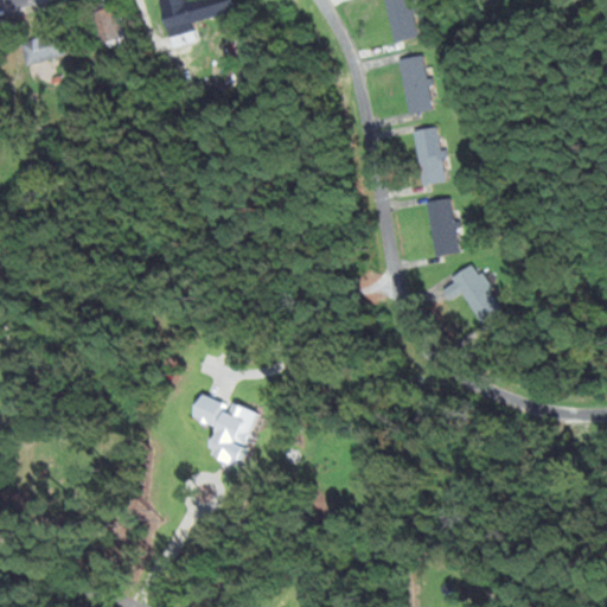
[(234,11),(230,0),(159,0),(172,48),(197,40),(192,21),(234,11)]
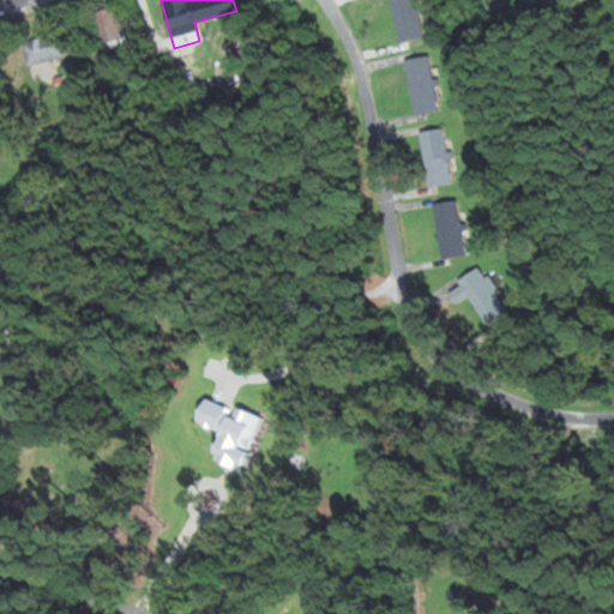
[(392,0),(399,41),(423,37),(417,0),(392,0)]
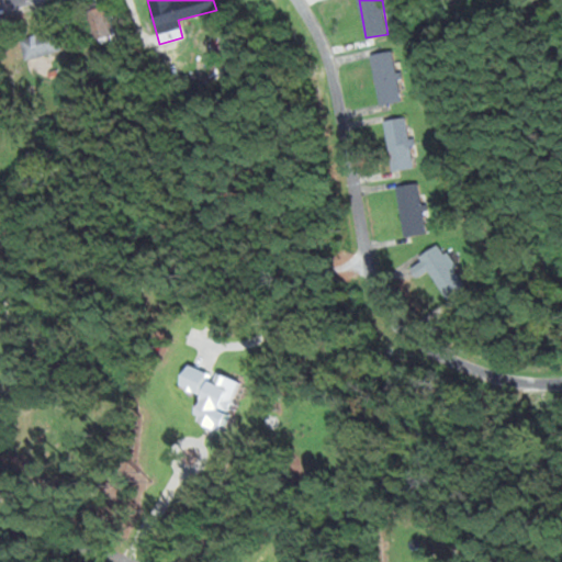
[(86,7),(93,40),(114,34),(105,1),(86,7)]
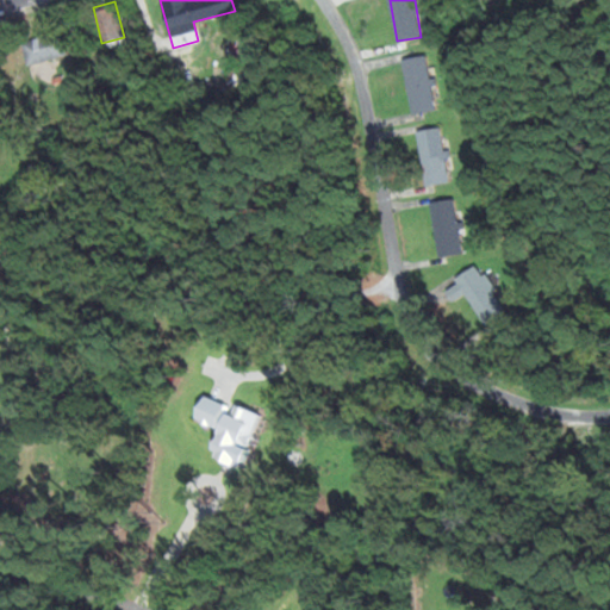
[(22,43),(27,66),(68,54),(61,31),(22,43)]
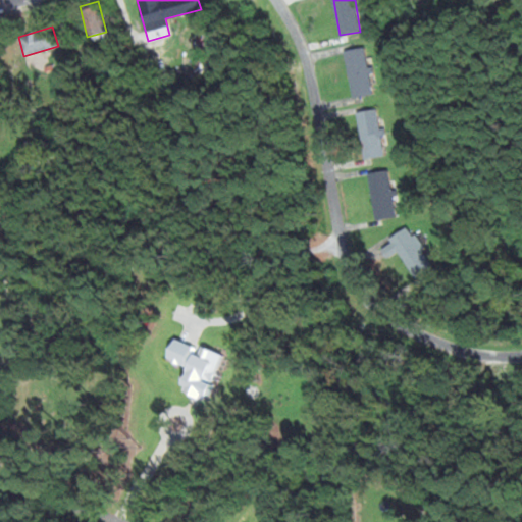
[(344,50),(352,98),(374,94),(366,47),(344,50)]
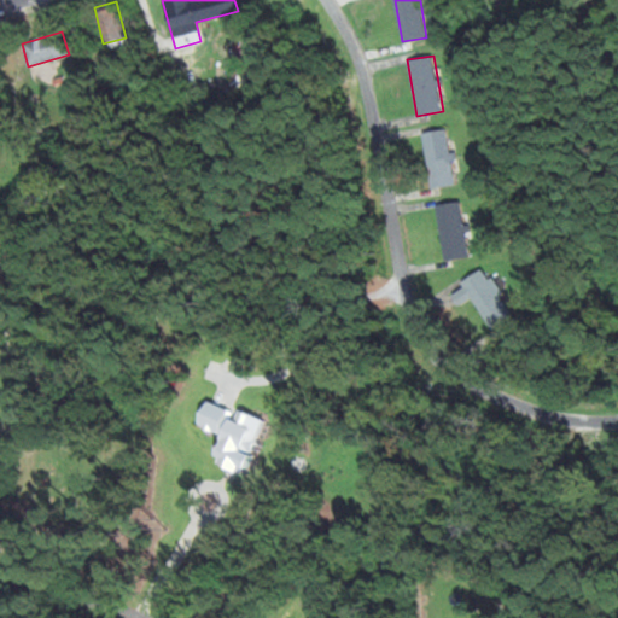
[(453,185),(449,129),(423,130),(426,187),(453,185)]
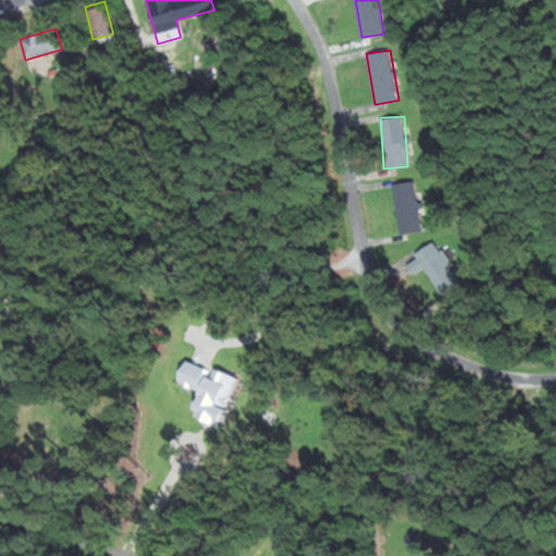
[(391,184),(399,234),(421,230),(413,180),(391,184)]
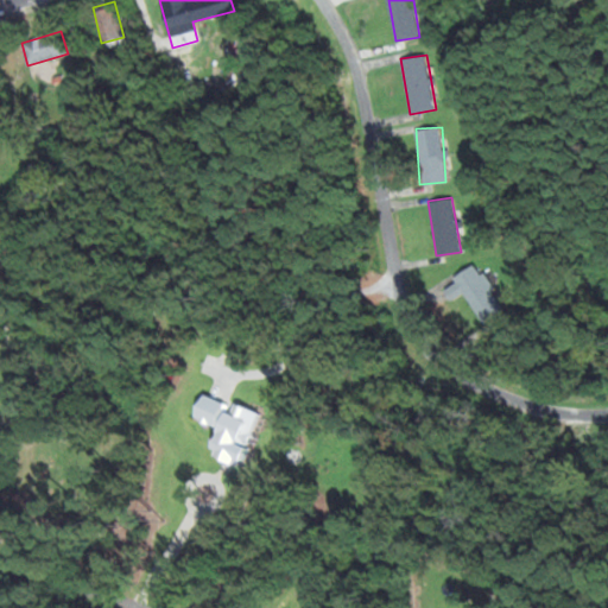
[(454,274),(476,324),(501,314),(479,264),(454,274)]
